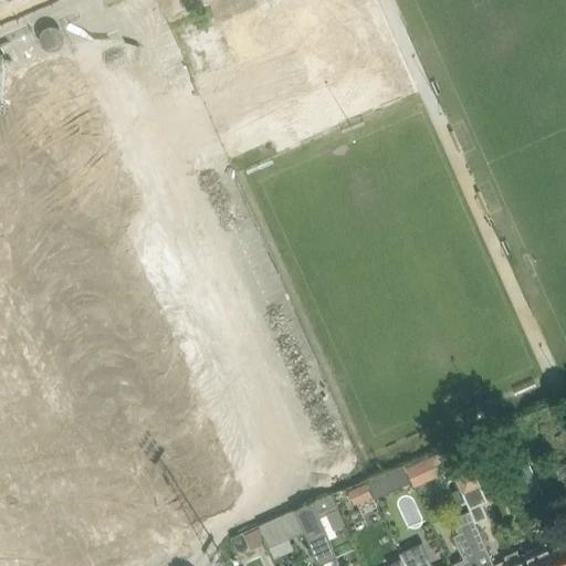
[(28,0),(23,0),(0,10),(0,23),(32,10),(28,0)]
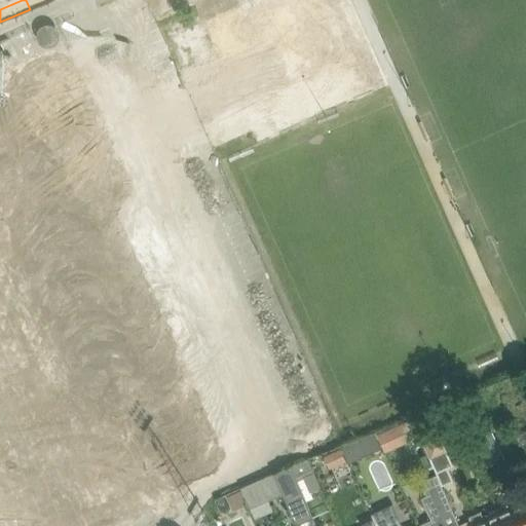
[(53,71),(1,92),(69,261),(121,239),(111,215),(130,208),(86,97),(67,105),(53,71)]
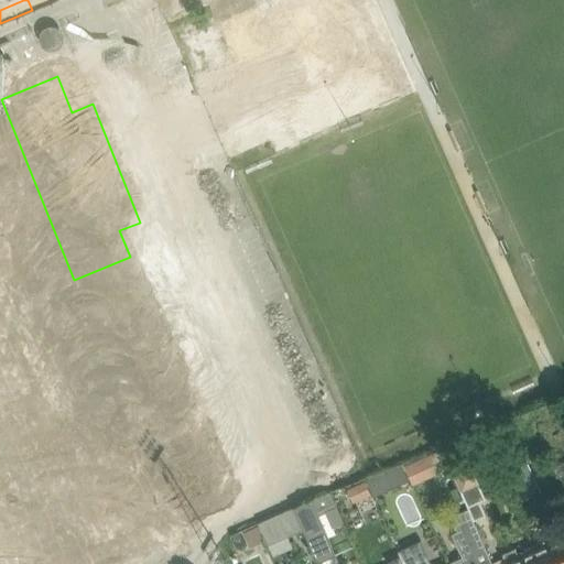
[(554,484),(525,427),(514,433),(519,441),(513,443),(524,466),(507,475),(516,492),(533,483),(538,491),(554,484)]
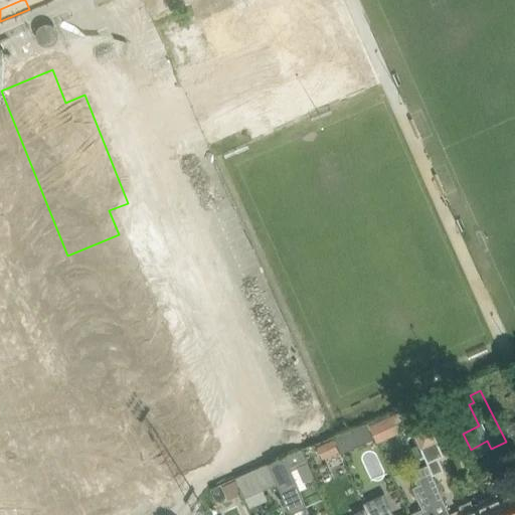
[(172,481),(222,458),(195,397),(165,410),(167,415),(147,424),(172,481)]
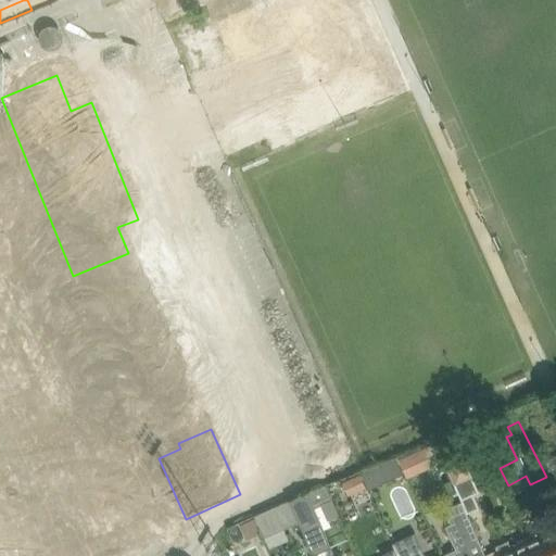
[(430,443),(397,456),(405,476),(438,463),(430,443)]
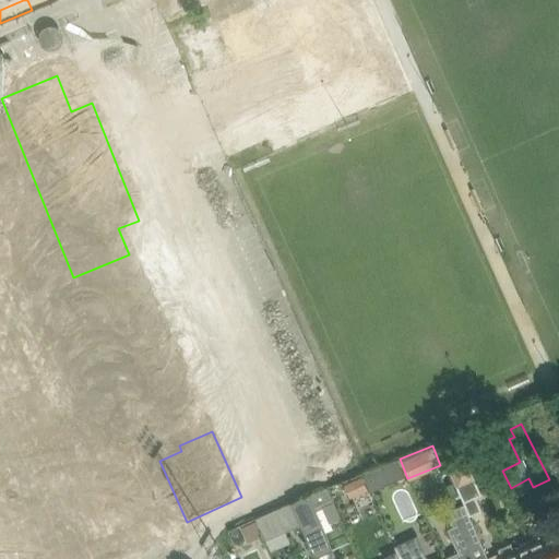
[(466,454),(448,462),(468,511),(480,506),(474,489),(478,488),(479,489),(480,489),(466,454)]
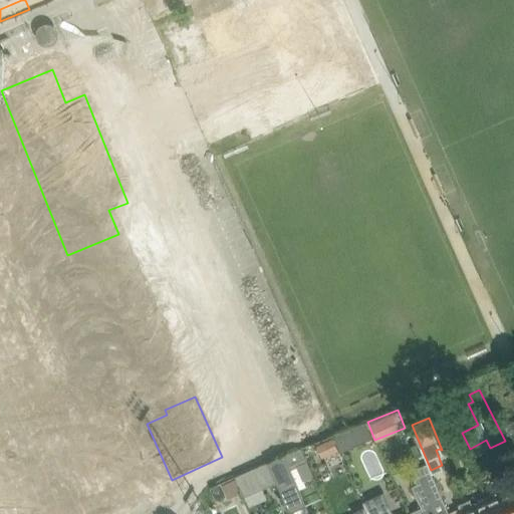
[(284,455),(267,462),(276,482),(289,512),(305,505),(284,455)]
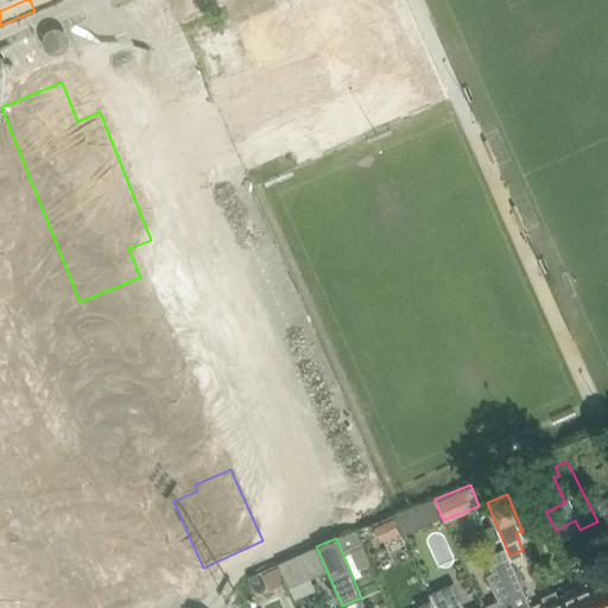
[(311,577),(327,570),(316,546),(278,563),(289,587),(311,577)]
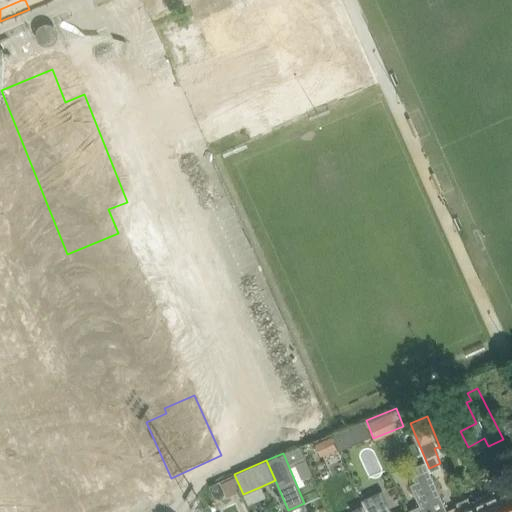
[(421,506),(407,511),(445,511),(447,511),(425,461),(409,468),(415,482),(410,484),(421,506)]
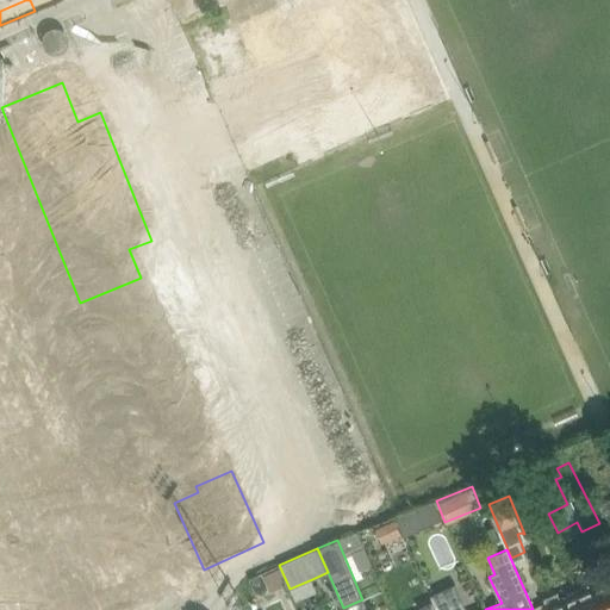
[(609,609),(609,582),(605,571),(592,577),(595,583),(577,590),(585,609),(609,609)]
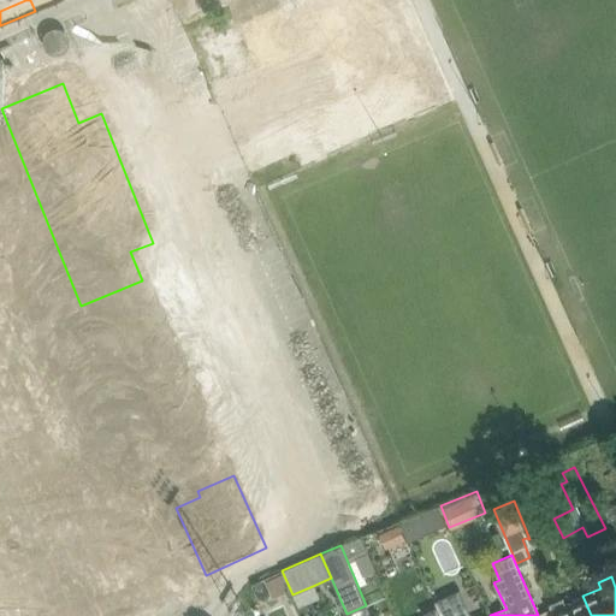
[(490,615),(487,615),(471,615),(460,590),(434,602),(437,608),(438,606),(442,615),(490,615)]
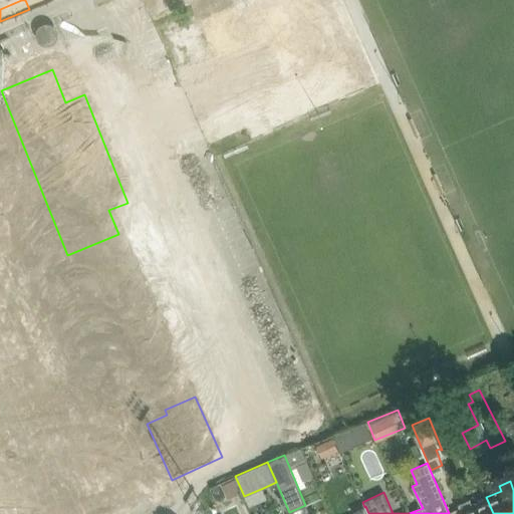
[(469,499),(458,505),(461,513),(493,513),(486,497),(476,501),(471,503),(469,499)]
